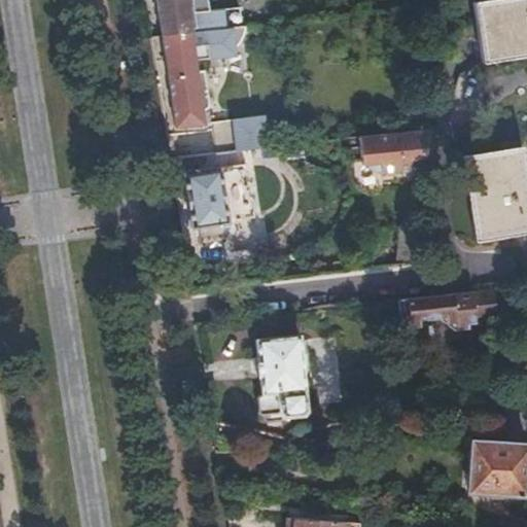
[(155,0),(162,36),(213,27),(245,22),(246,21),(243,3),(212,8),(210,0),(155,0)]
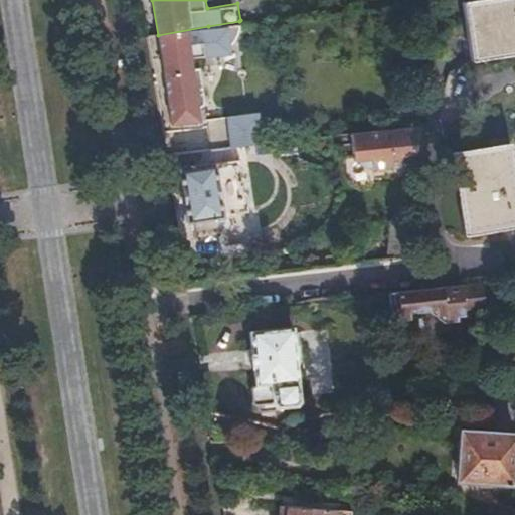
[(514,0),(466,11),(479,69),(514,62),(514,0)]
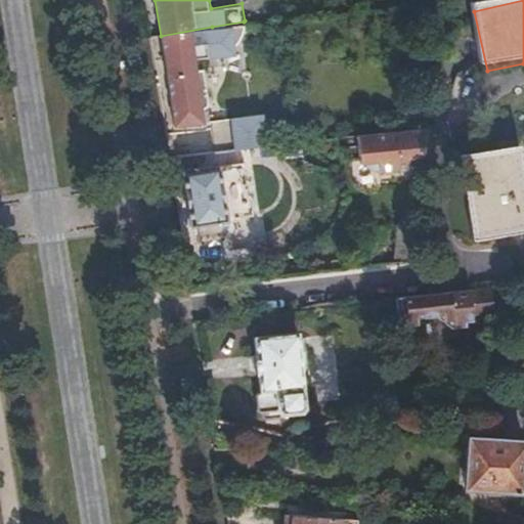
[(212,27),(161,36),(174,128),(203,126),(201,113),(206,111),(209,106),(204,71),(195,73),(193,61),(234,57),(234,50),(237,47),(241,42),(244,36),(246,31),(246,25),(246,20),(245,20),(244,22),(212,27)]
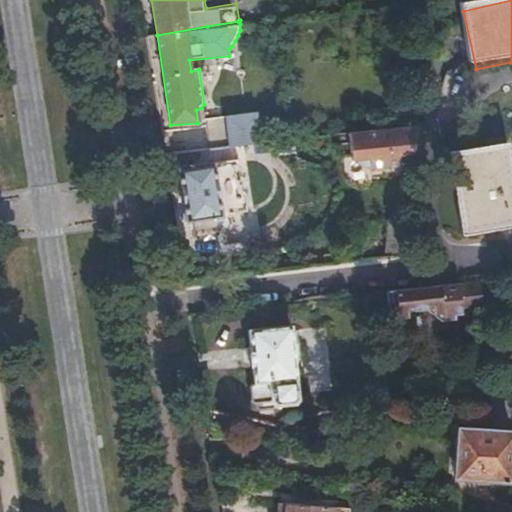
[(411,158),(415,129),(349,136),(352,165),(359,173),(390,170),(389,160),(411,158)]
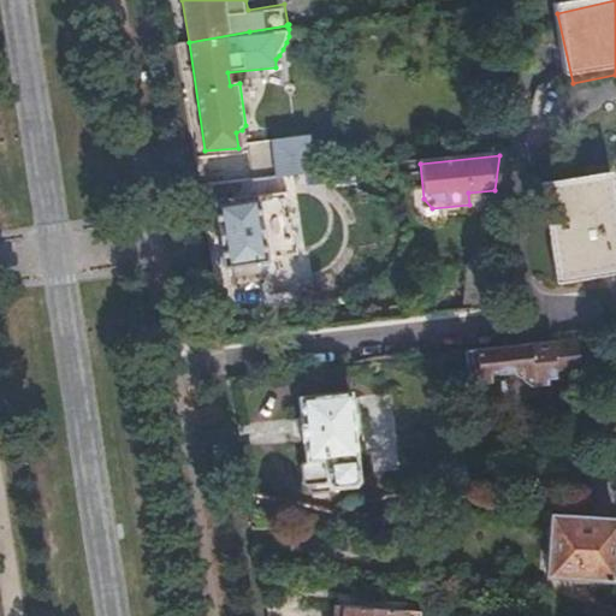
[(280,178),(317,175),(315,157),(277,160),(280,178)]
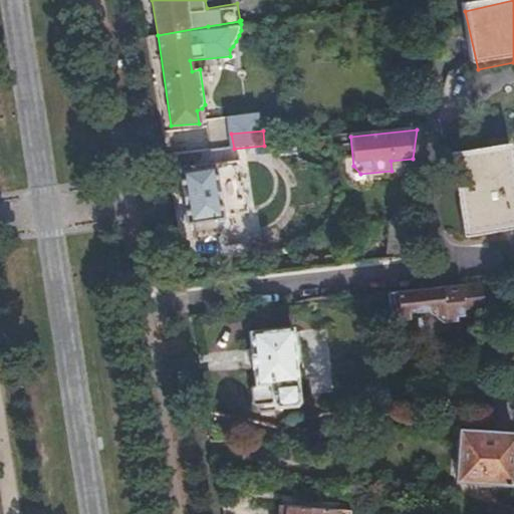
[(513,181),(506,141),(449,152),(464,233),(513,222),(513,181)]
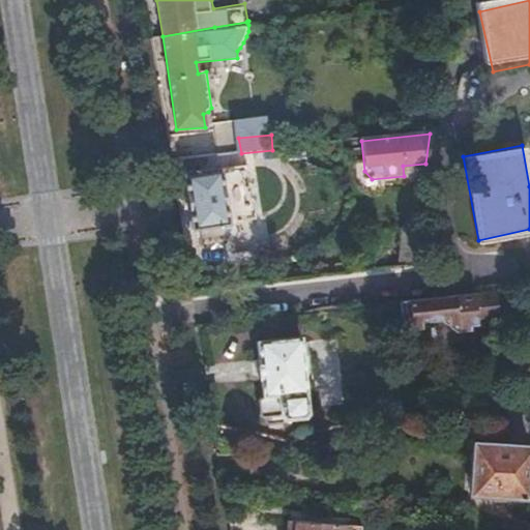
[(218,155),(199,157),(200,166),(218,162),(218,155)]
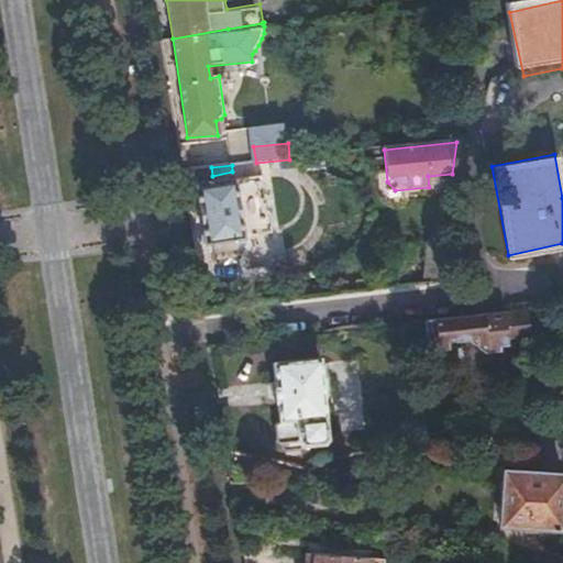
[(258,176),(197,185),(206,241),(266,232),(258,176)]
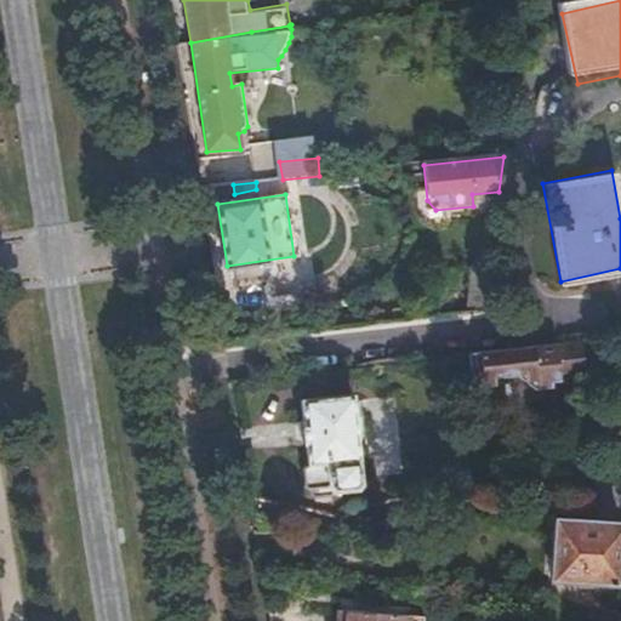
[(471,271),(466,312),(484,309),(490,269),(471,271)]
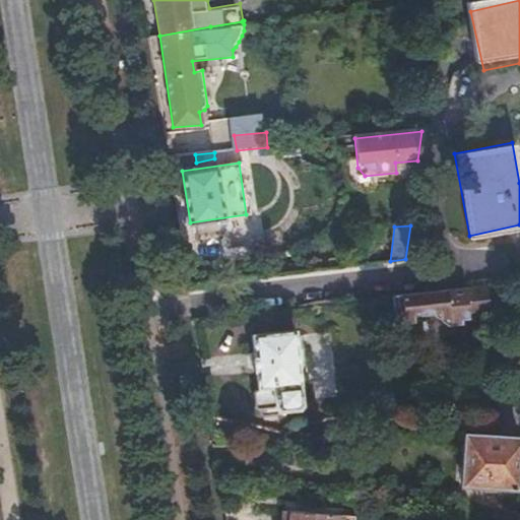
[(485,285),(389,298),(393,320),(419,317),(447,328),(461,326),(460,322),(469,321),(469,316),(489,314),(485,285)]
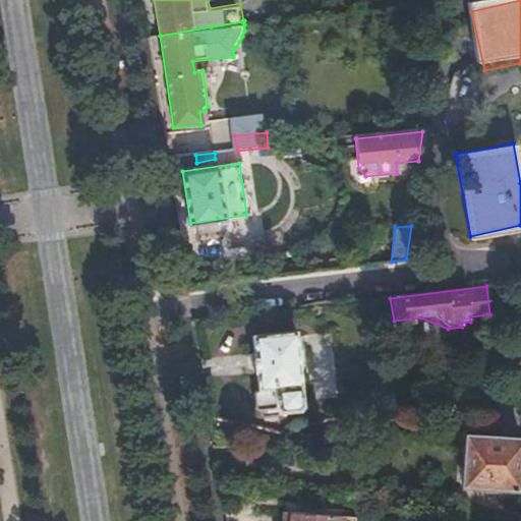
[(292,331),(249,336),(251,351),(249,351),(251,371),(253,370),(256,387),(250,391),(253,409),(257,408),(257,411),(263,411),(265,415),(279,413),(280,409),(301,406),(292,331)]
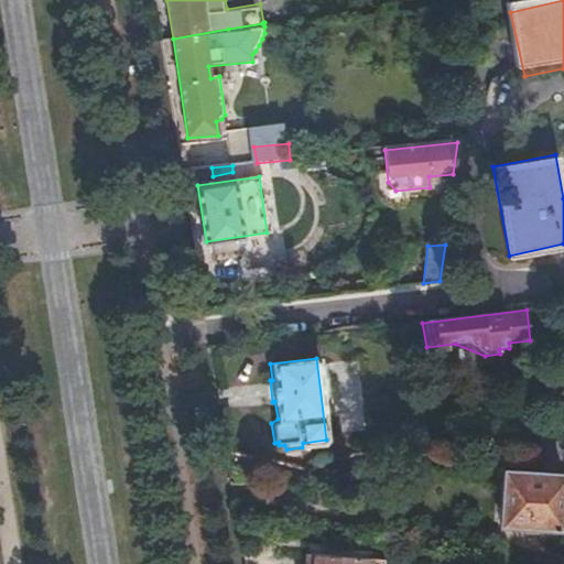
[(563,478),(563,477),(503,473),(499,527),(559,532),(563,478)]
